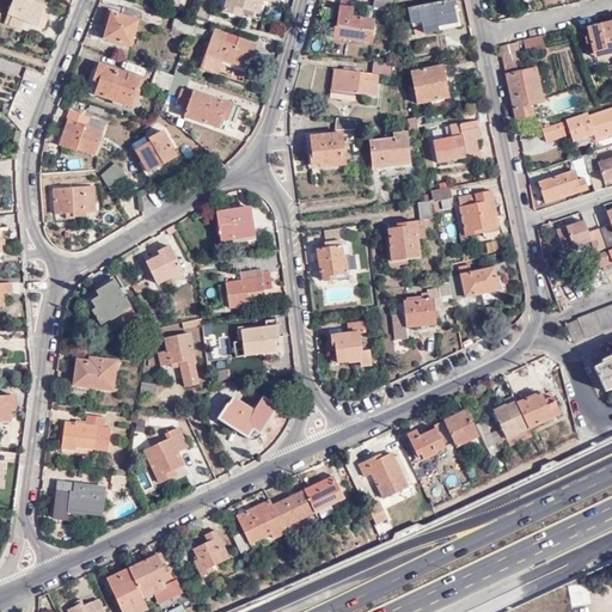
[(13,0),(8,13),(12,17),(10,25),(22,30),(25,22),(38,26),(44,28),(48,18),(42,16),(46,7),(25,0),(13,0)]
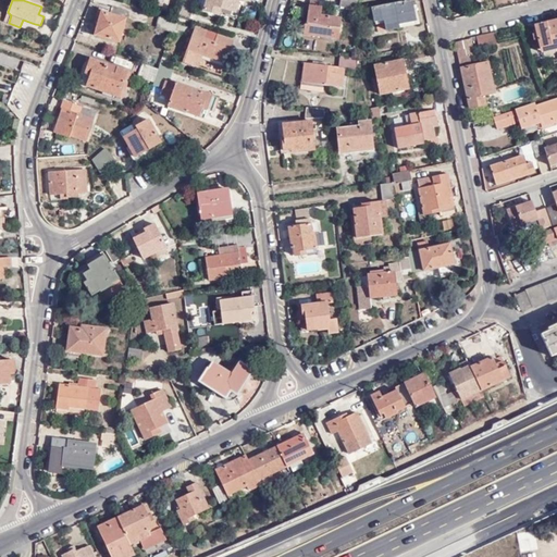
[(206,0),(203,10),(221,15),(221,14),(222,9),(235,13),(238,0),(206,0)]
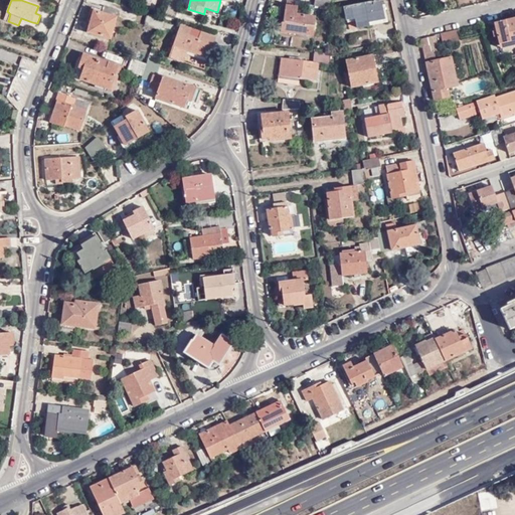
[(368,21),(384,18),(380,0),(377,0),(344,7),(347,18),(355,16),(356,20),(358,27),(369,25),(368,21)]
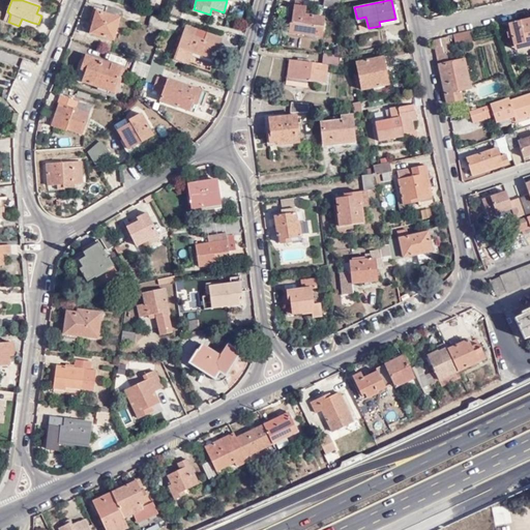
[(107,5),(106,9),(105,13),(96,10),(90,33),(113,39),(120,18),(119,17),(120,9),(107,5)]
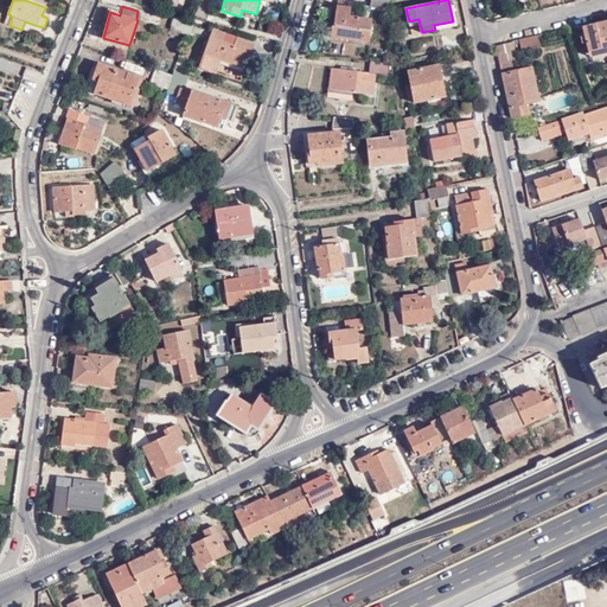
[(350,7),(337,6),(334,24),(333,24),(331,36),(369,42),(372,19),(349,17),(350,7)]
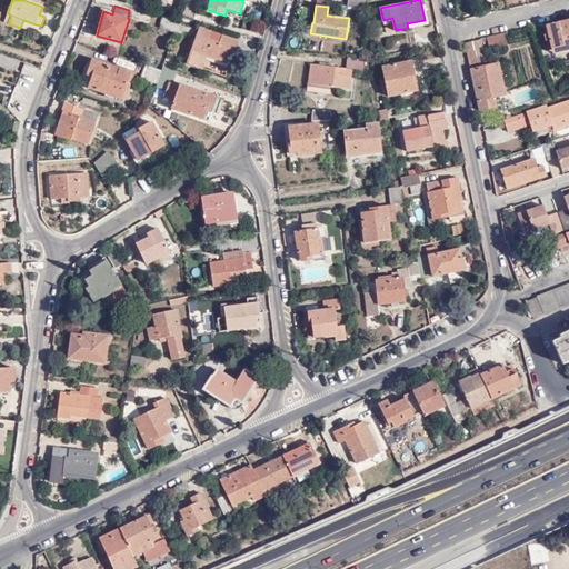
[(112,15),(113,10),(100,7),(93,35),(97,36),(103,11),(112,15)]
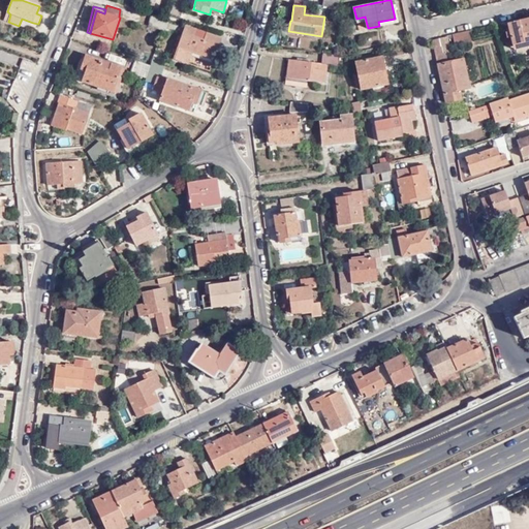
[(226,13),(223,12),(211,8),(210,13),(225,19),(226,13)]
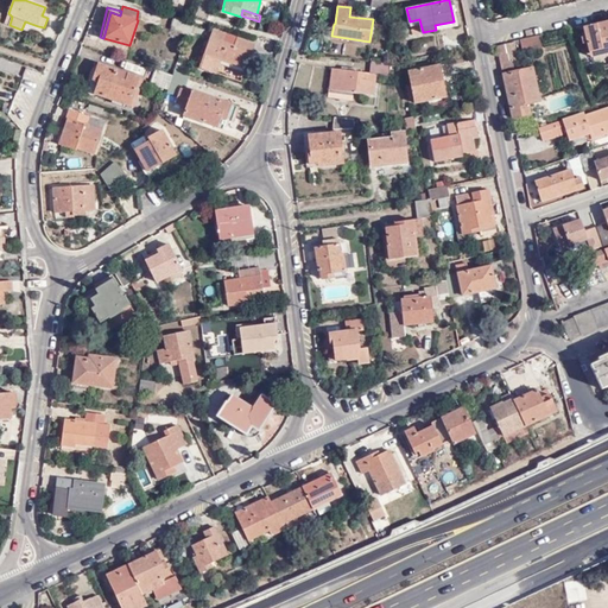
[(190,21),(175,16),(170,30),(187,35),(190,21)]
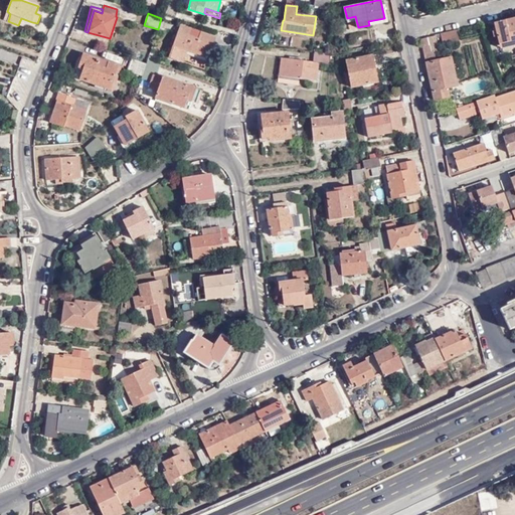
[(29,29),(32,22),(21,18),(18,25),(29,29)]
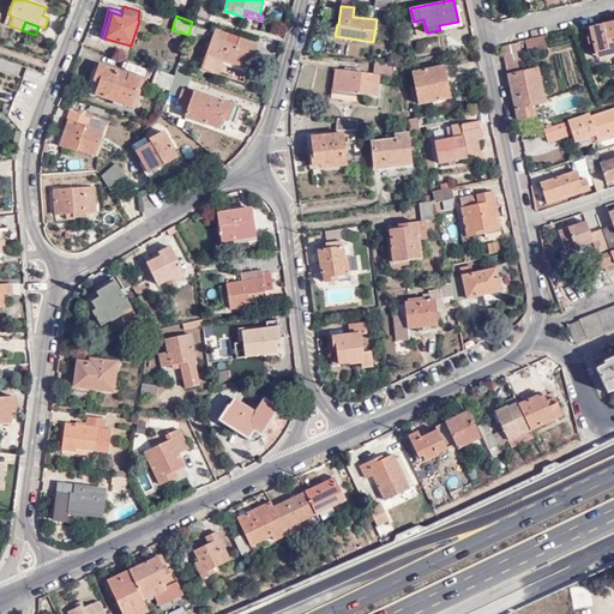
[(589,25),(584,26),(585,31),(590,30),(591,37),(594,43),(595,49),(611,46),(613,54),(613,22),(590,28),(589,25)]
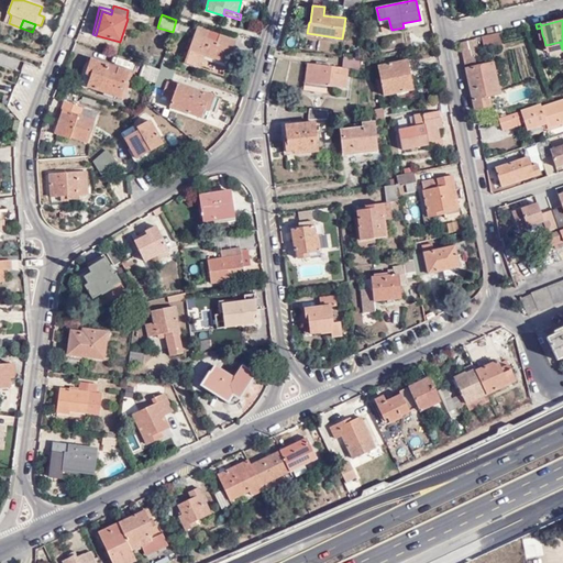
[(235,41),(220,35),(218,43),(206,39),(208,31),(198,28),(186,62),(200,67),(205,54),(228,62),(235,41)]
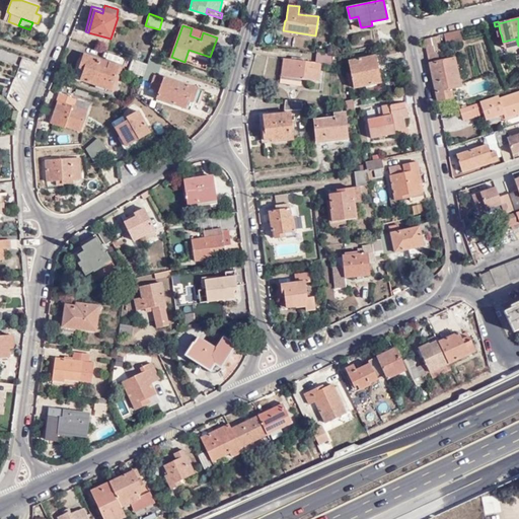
[(201,40),(203,32),(192,28),(190,35),(201,40)]
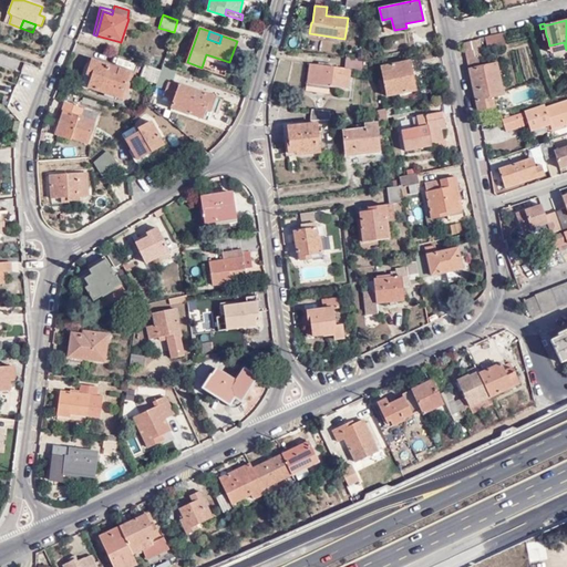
[(502,33),(485,38),(487,49),(505,45),(502,33)]
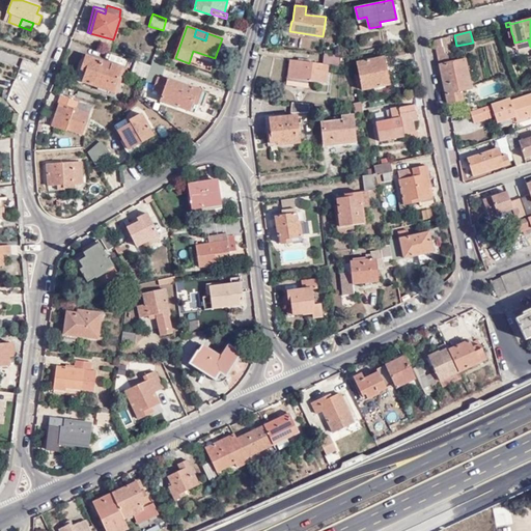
[(448,53),(448,55),(451,54),(448,38),(434,39),(436,49),(443,48),(444,54),(448,53)]
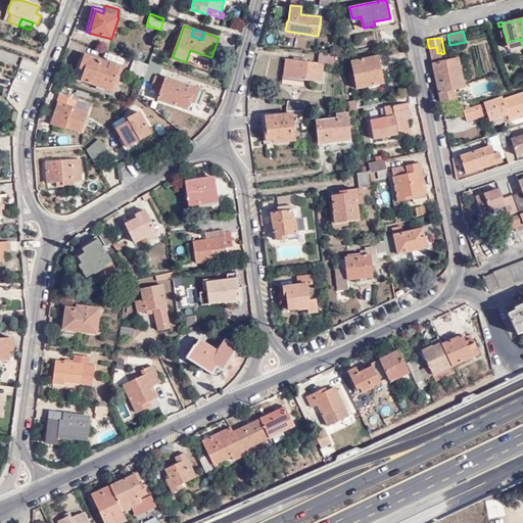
[(520,39),(507,42),(509,50),(522,46),(520,39)]
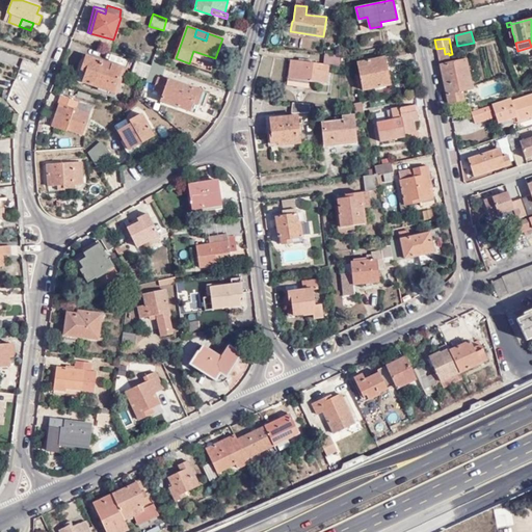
[(140,53),(147,56),(151,45),(143,43),(140,53)]
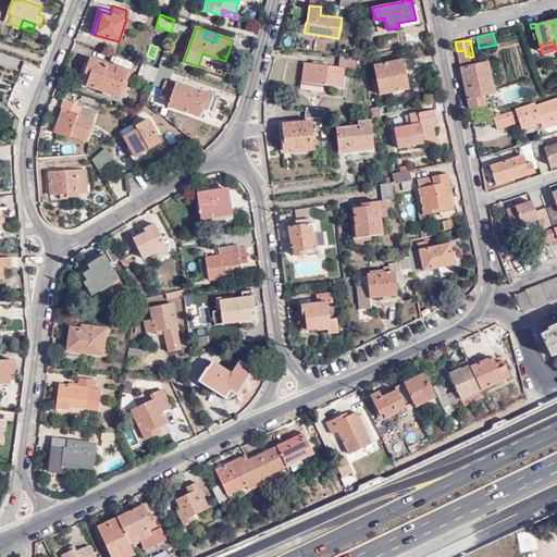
[(457,51),(470,109),(486,106),(484,95),(496,93),(487,58),(477,60),(478,64),(471,65),(470,58),(470,56),(466,57),(465,50),(457,51)]
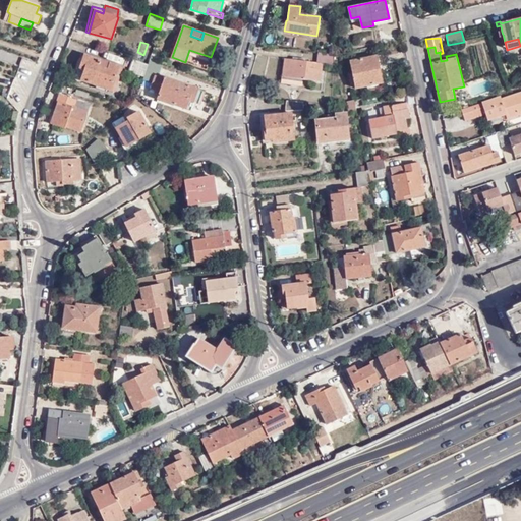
[(207,69),(211,57),(189,50),(185,62),(207,69)]
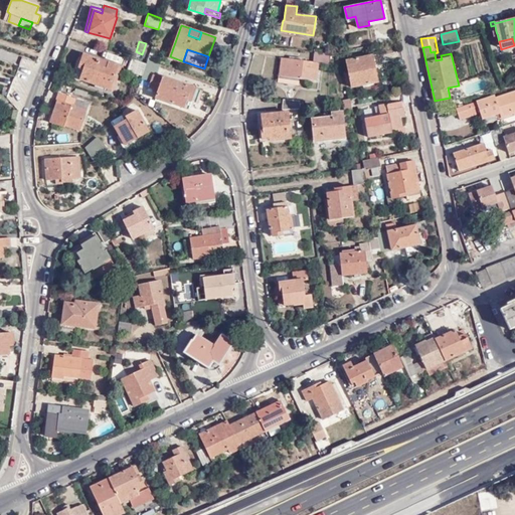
[(319,52),(315,51),(313,61),(282,57),(280,75),(299,77),(316,80),(318,63),(329,63),(329,58),(329,53),(319,52)]
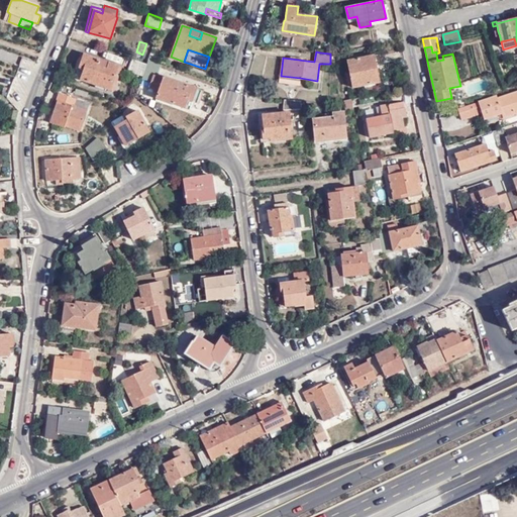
[(80,67),(84,54),(82,55),(79,58),(76,64),(76,68),(76,72),(75,75),(75,79),(77,80),(78,81),(82,80),(85,69),(80,67)]
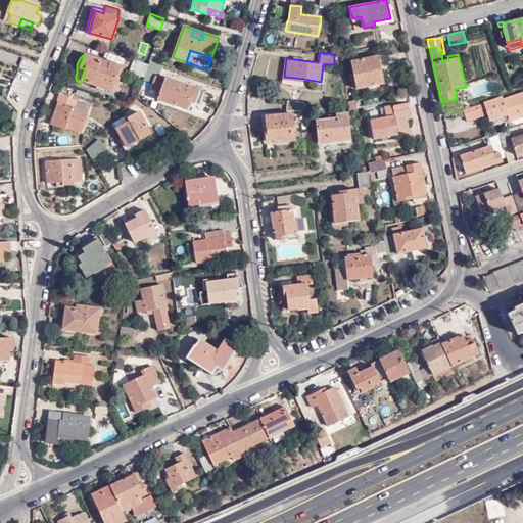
[(100,62),(101,60),(85,54),(81,67),(86,69),(83,81),(112,91),(121,66),(109,63),(107,68),(102,67),(103,63),(100,62)]
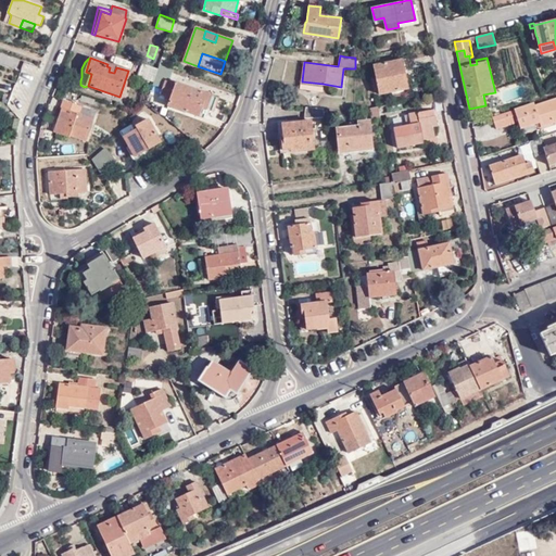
[(406,59),(402,60),(408,88),(413,87),(406,59)]
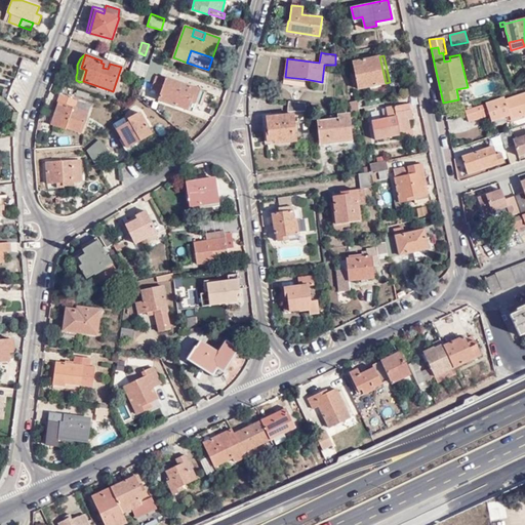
[(386,83),(379,56),(354,62),(359,88),(386,83)]
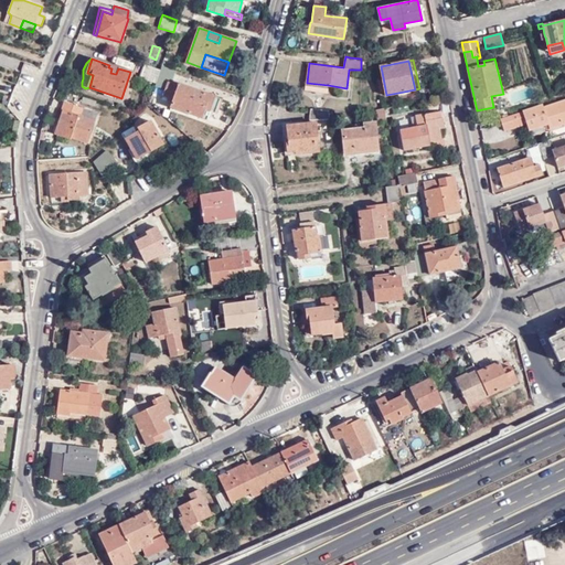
[(160,70),(144,64),(139,77),(156,83),(160,70)]
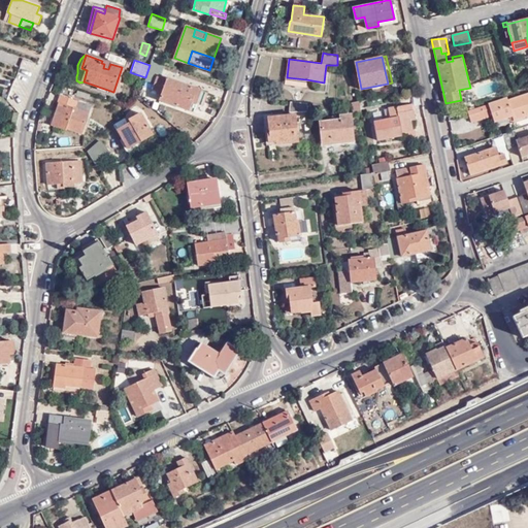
[(110,64),(102,61),(101,63),(104,64),(103,68),(108,69),(110,64)]
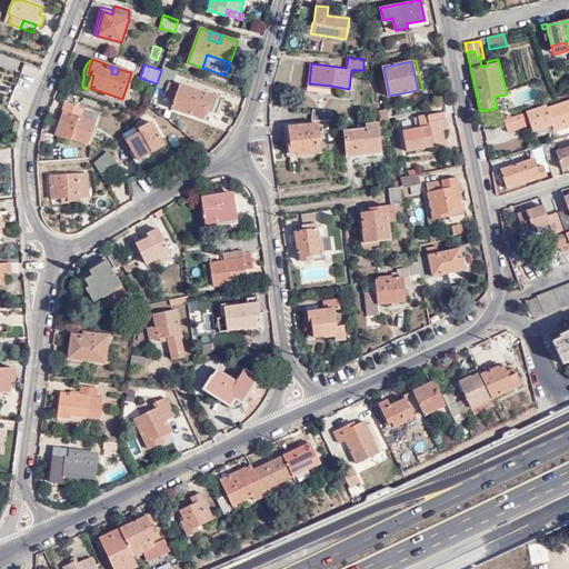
[(172,82),(177,71),(162,67),(161,70),(157,83),(156,87),(162,89),(165,80),(169,81),(172,82)]
